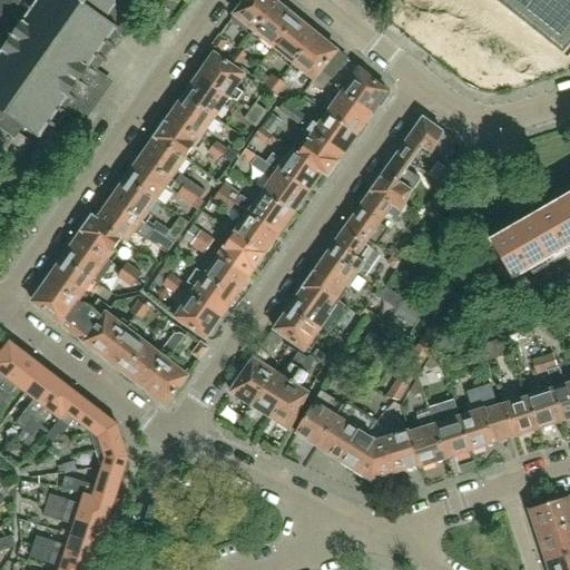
[(0,0),(0,121),(16,133),(18,133),(21,126),(46,143),(56,131),(58,133),(60,129),(58,128),(66,117),(68,119),(70,116),(68,115),(75,105),(91,117),(115,84),(98,71),(104,65),(105,66),(107,62),(105,60),(112,50),(115,51),(117,48),(115,47),(146,0),(0,0)]
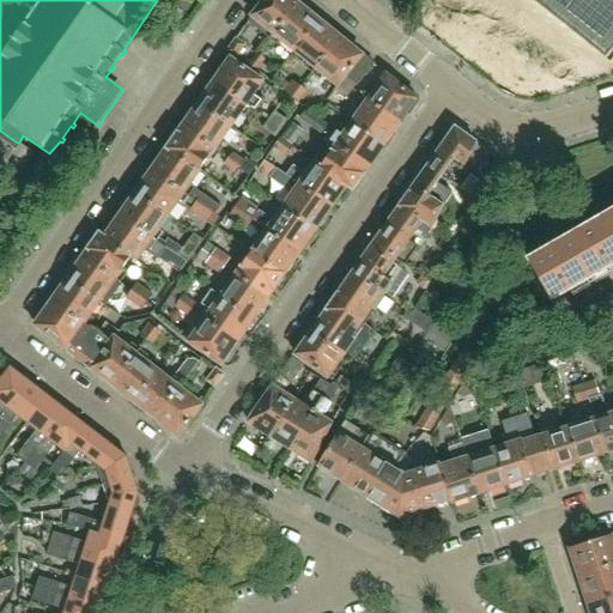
[(274,35),(298,5),(292,0),(265,0),(252,17),(274,35)]
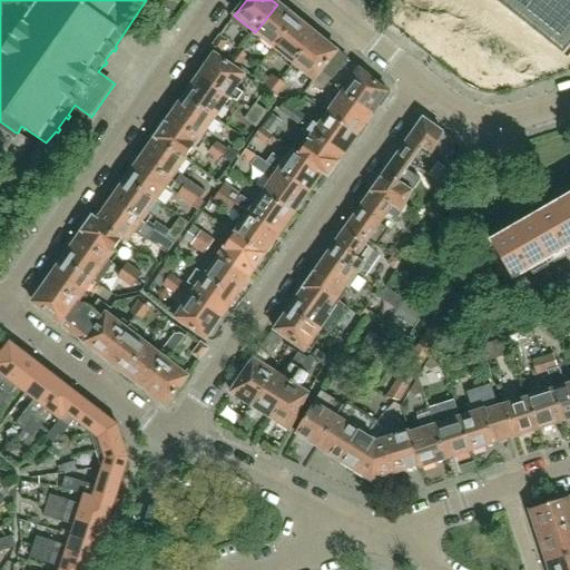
[(569,0),(494,0),(564,56),(569,48),(569,0)]
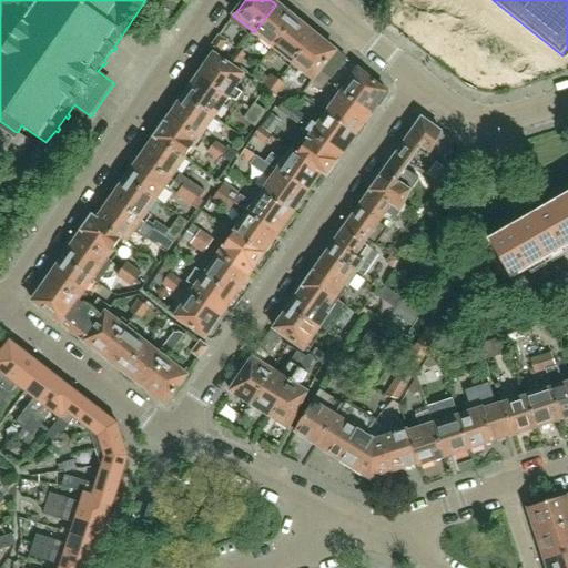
[(273,48),(295,20),(276,4),(254,32),(273,48)]
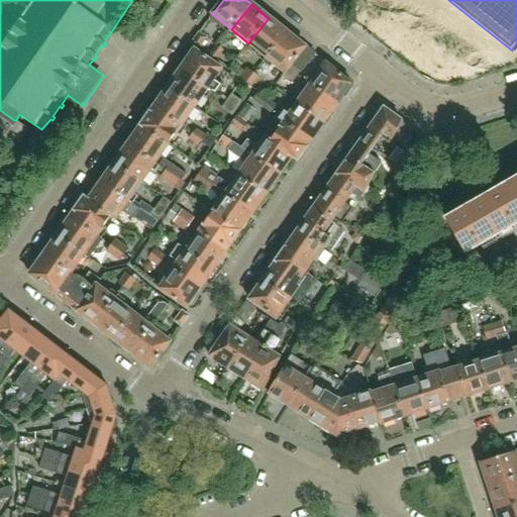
[(267,58),(287,32),(269,18),(248,43),(267,58)]
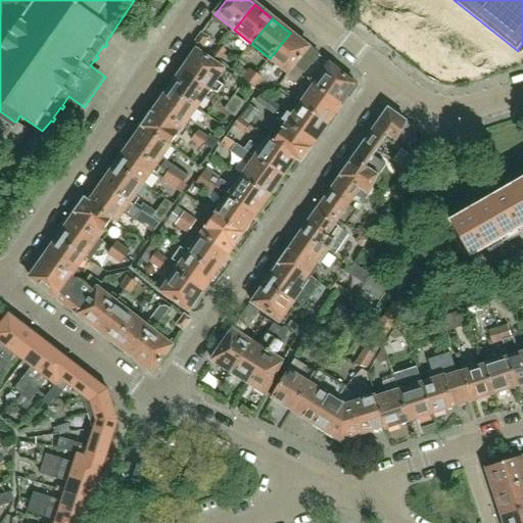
[(291,69),(308,48),(290,33),(270,58),(288,74),(291,69)]
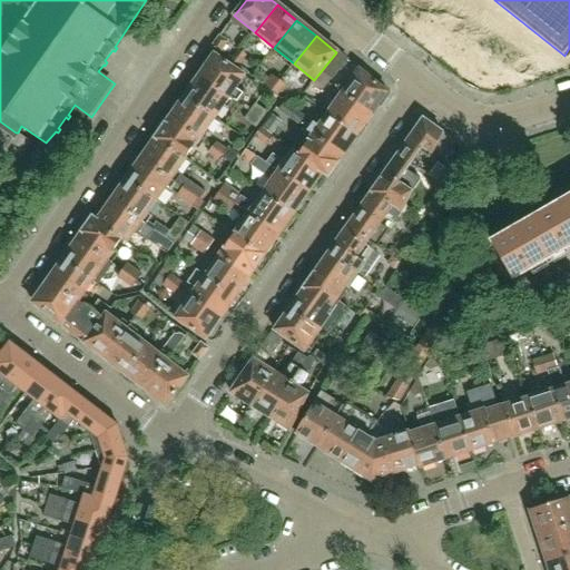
[(219,53),(227,42),(219,37),(212,48),(219,53)]
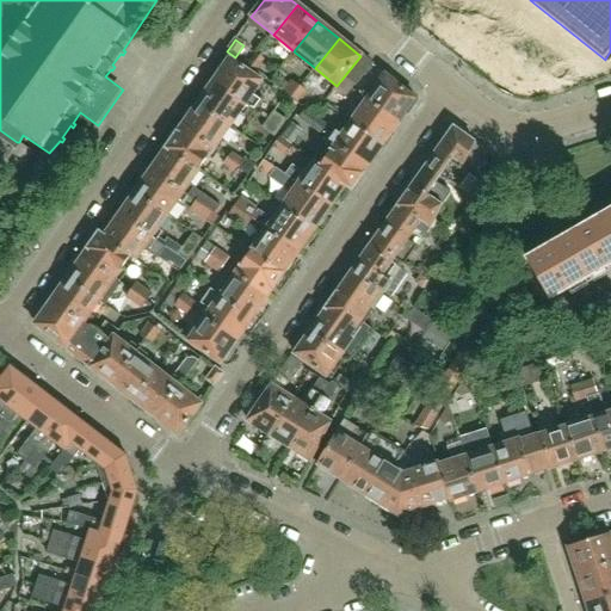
[(258,73),(266,61),(258,54),(248,66),(258,73)]
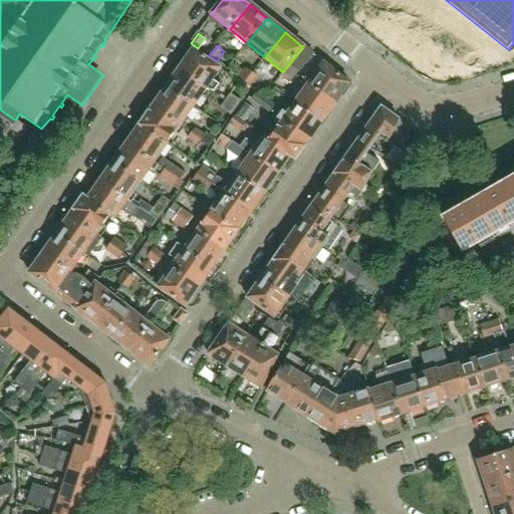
[(303,47),(286,68),(296,75),(313,55),(303,47)]
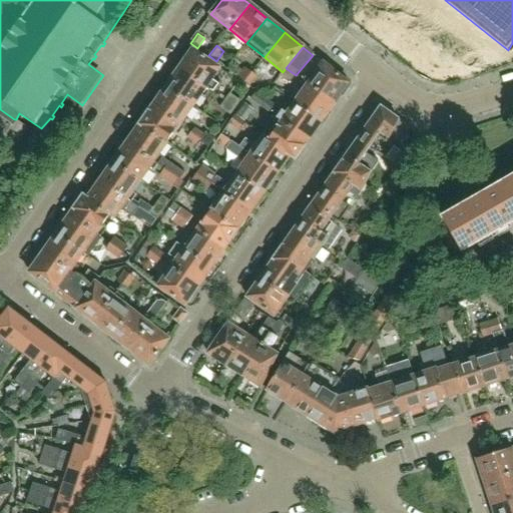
[(210,81),(219,68),(192,50),(190,52),(188,52),(184,57),(184,60),(179,68),(205,88),(212,92),(217,85),(210,81)]
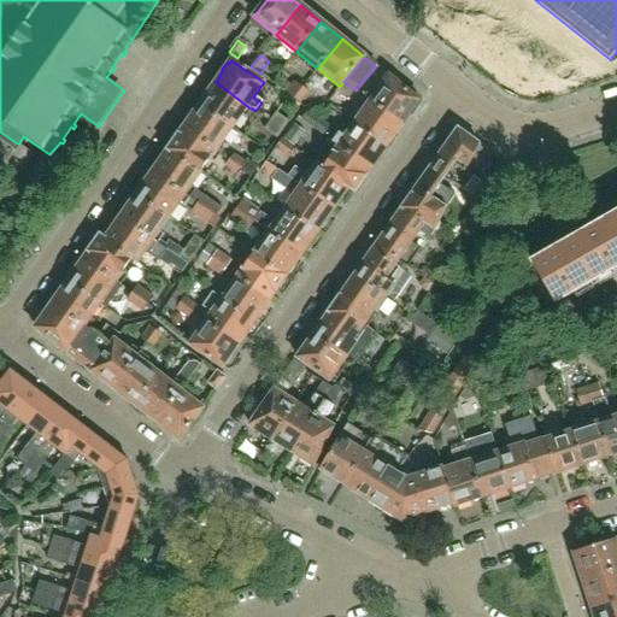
[(421,100),(388,76),(371,100),(404,124),(421,100)]
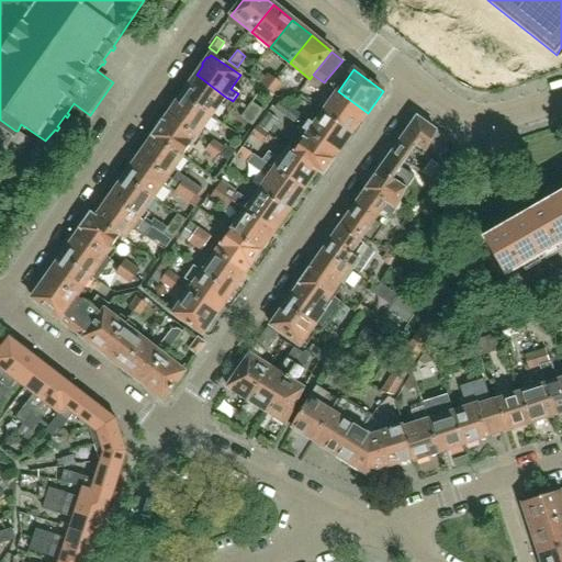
[(261,82),(269,89),(278,79),(270,72),(261,82)]
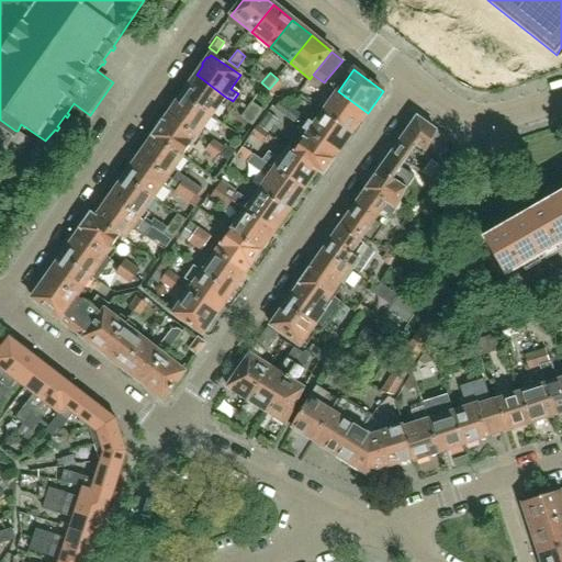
[(225,97),(197,75),(190,85),(187,85),(183,90),(183,93),(182,96),(211,116),(225,97)]
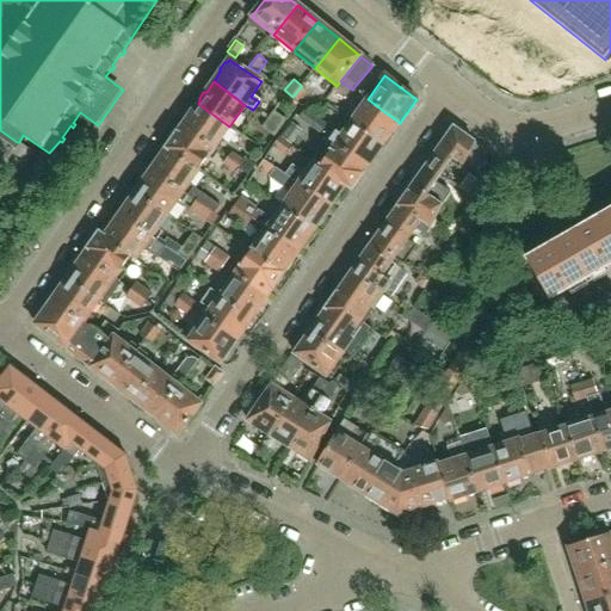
[(345,99),(352,90),(340,81),(337,86),(333,90),(345,99)]
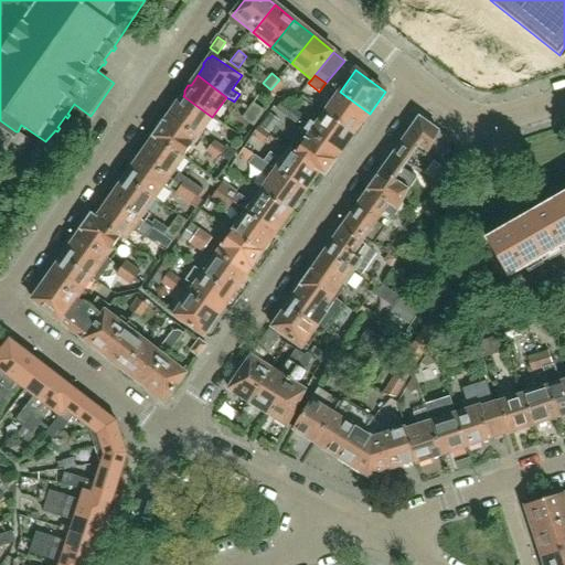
[(285,84),(279,80),(270,89),(276,95),(285,84)]
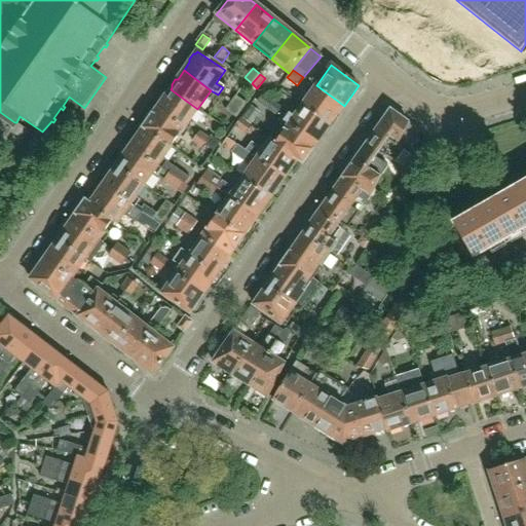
[(344,106),(316,85),(303,105),(331,124),(344,106)]
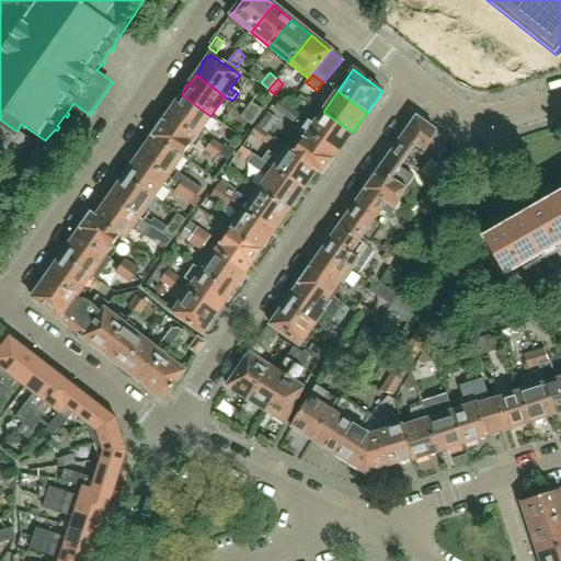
[(210,116),(182,95),(180,99),(176,99),(173,104),(173,107),(168,115),(196,137),(210,116)]
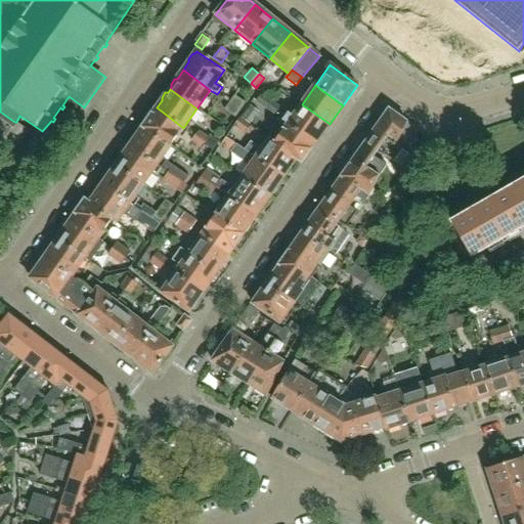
[(257,102),(274,114),(279,105),(262,94),(257,102)]
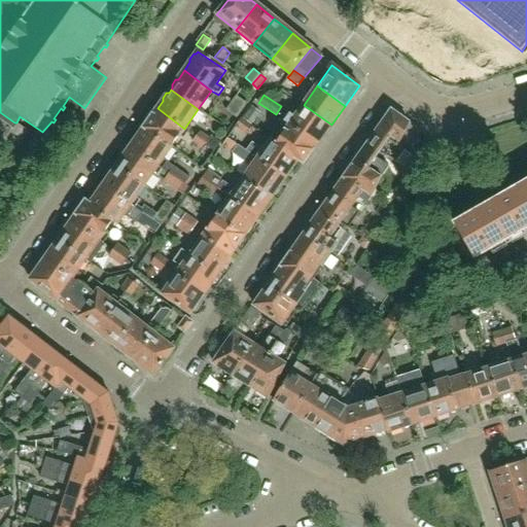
[(237,96),(231,104),(242,112),(248,103),(237,96)]
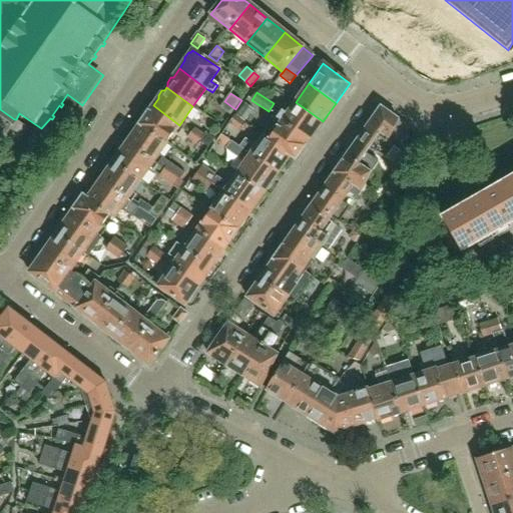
[(230,116),(235,109),(224,101),(219,108),(230,116)]
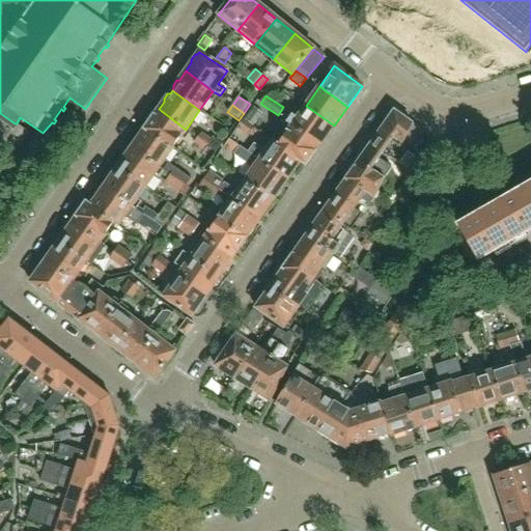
[(334,126),(306,106),(292,126),(319,145),(333,127),(334,126)]
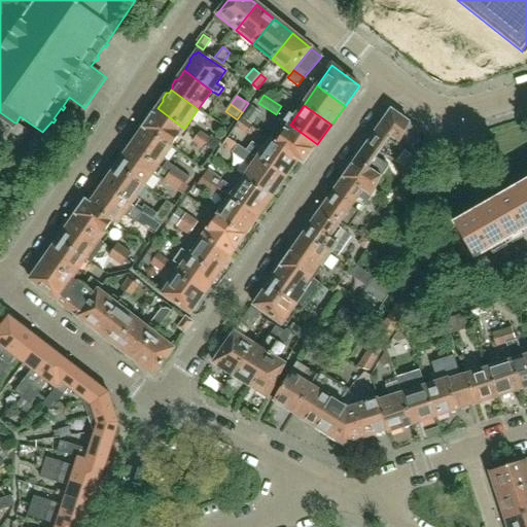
[(253,106),(244,118),(252,125),(261,112),(253,106)]
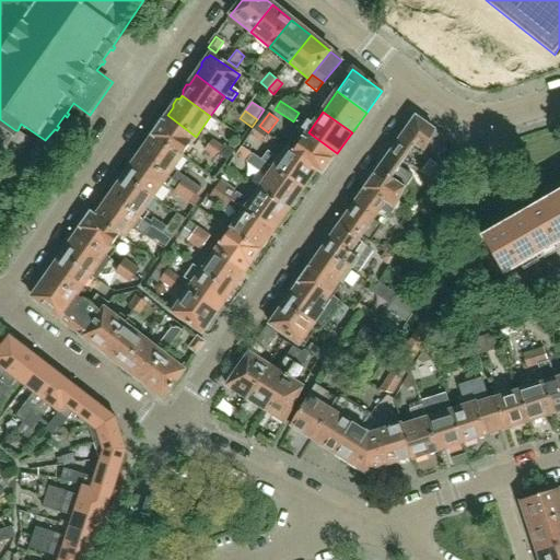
[(196,137),(167,115),(160,125),(158,125),(153,131),(154,135),(153,136),(182,156),(196,137)]
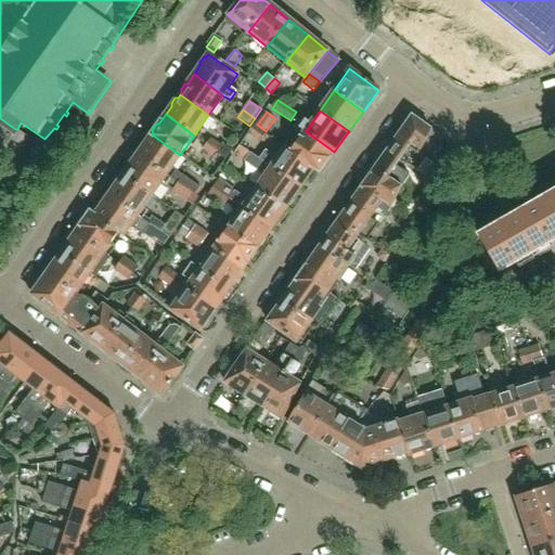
[(443,139),(415,119),(412,117),(387,152),(399,159),(409,144),(420,151),(422,149),(431,155),(443,139)]
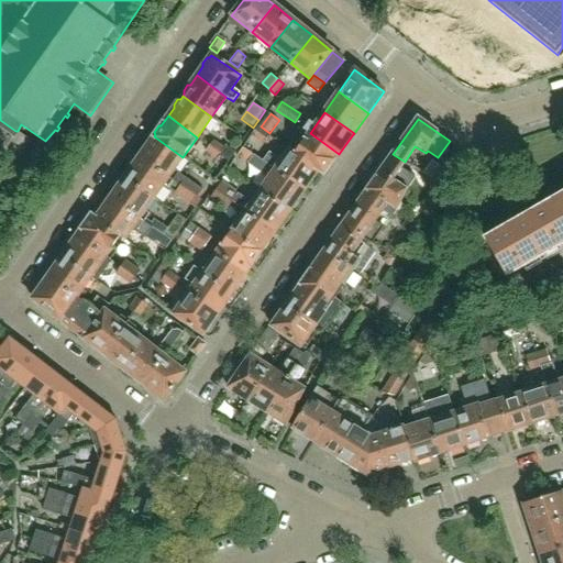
[(257,128),(251,135),(264,144),(269,136),(257,128)]
